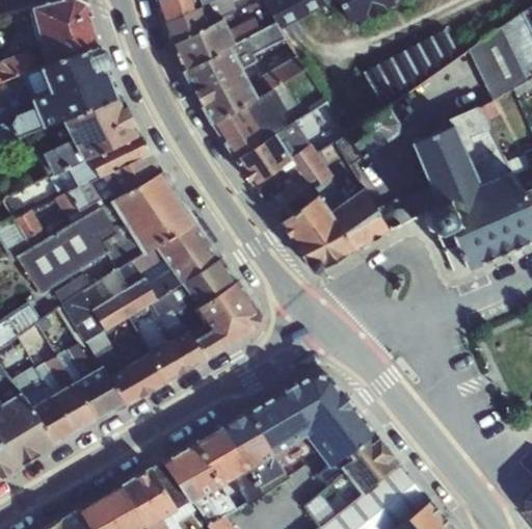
[(46,57),(47,63),(101,45),(91,16),(87,4),(79,0),(60,0),(32,7),(46,57)]
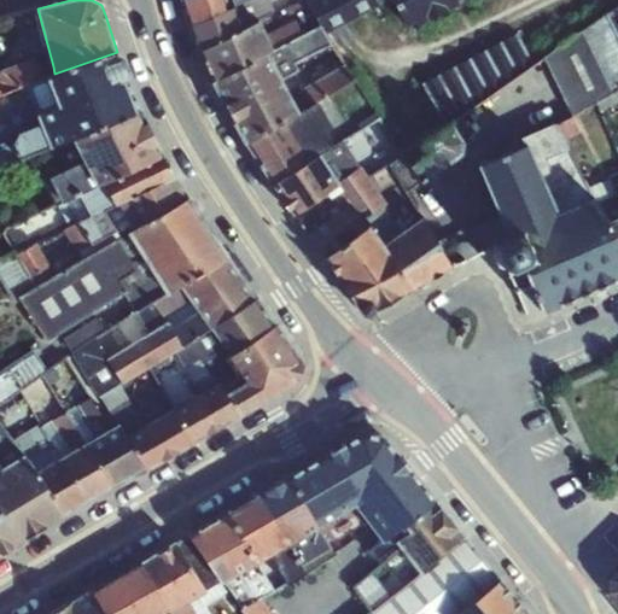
[(190,0),(181,4),(190,28),(228,10),(225,0),(190,0)]
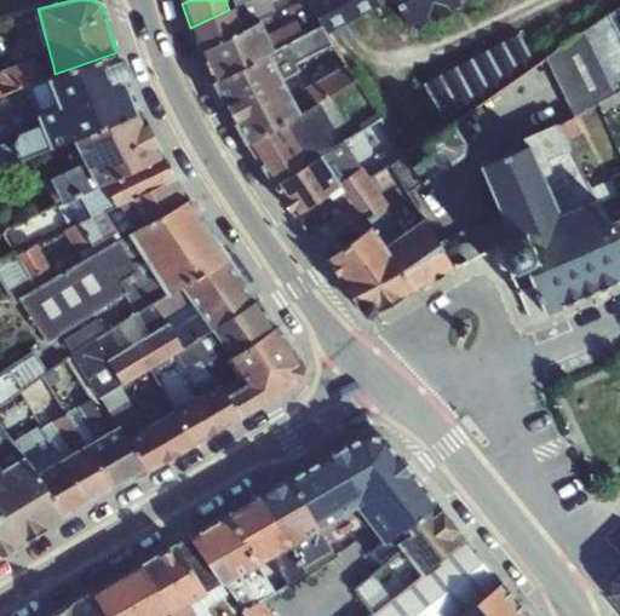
[(268,0),(250,0),(235,6),(246,30),(258,23),(276,16),(268,0)]
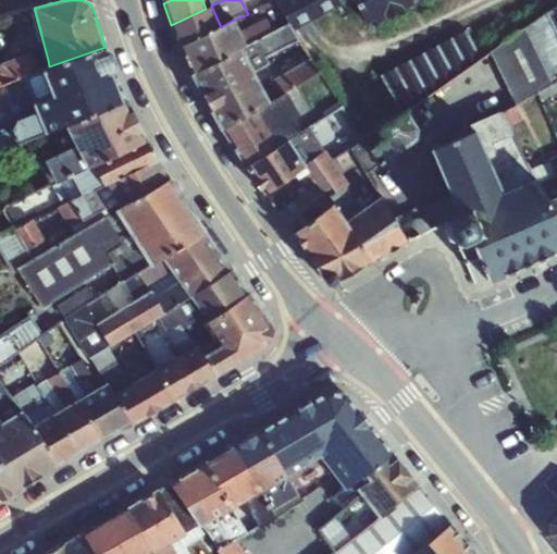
[(342,10),(335,0),(291,0),(282,5),(297,34),(342,10)]
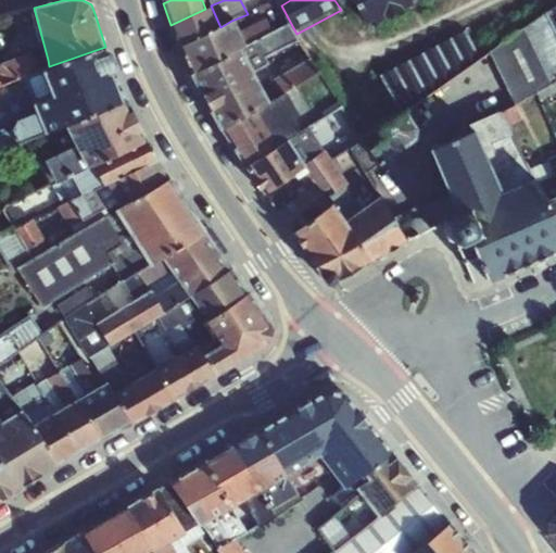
[(416,0),(349,0),(367,33),(419,4),(416,0)]
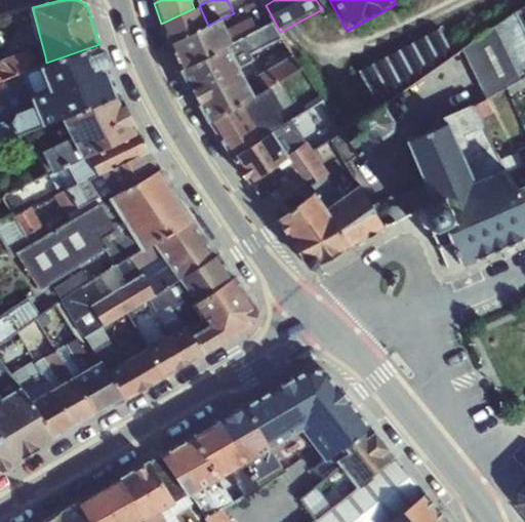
[(161,24),(169,45),(202,28),(208,26),(199,5),(194,8),(161,24)]
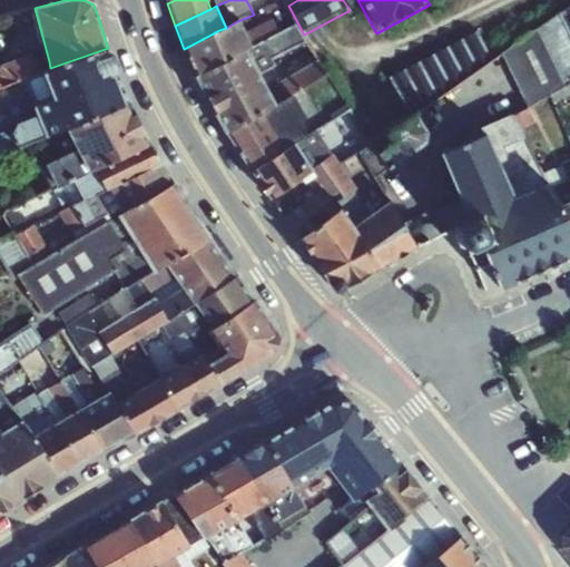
[(569,8),(560,16),(569,36),(569,8)]
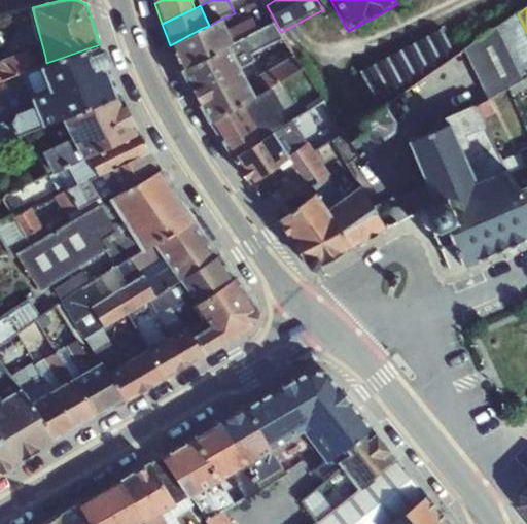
[(526,79),(526,33),(518,14),(464,51),(489,100),(526,79)]
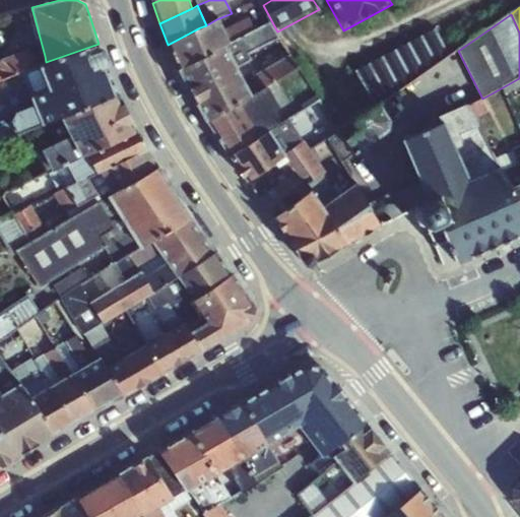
[(229,47),(223,37),(216,19),(206,25),(200,27),(168,45),(179,71),(224,49),(229,47)]
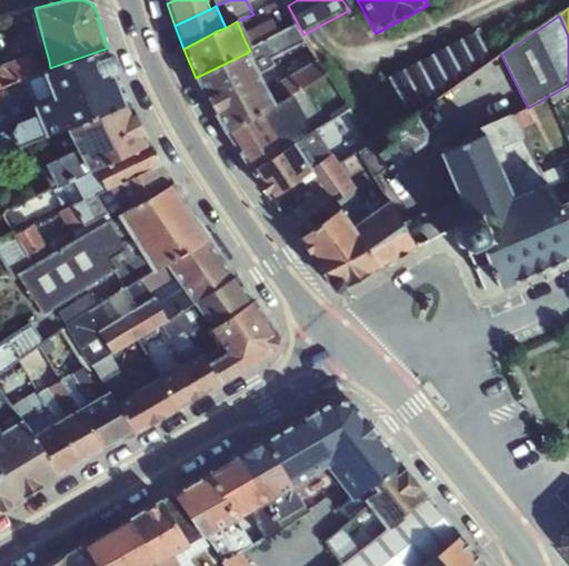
[(245,40),(250,51),(280,36),(276,27),(272,23),(250,33),(245,40)]
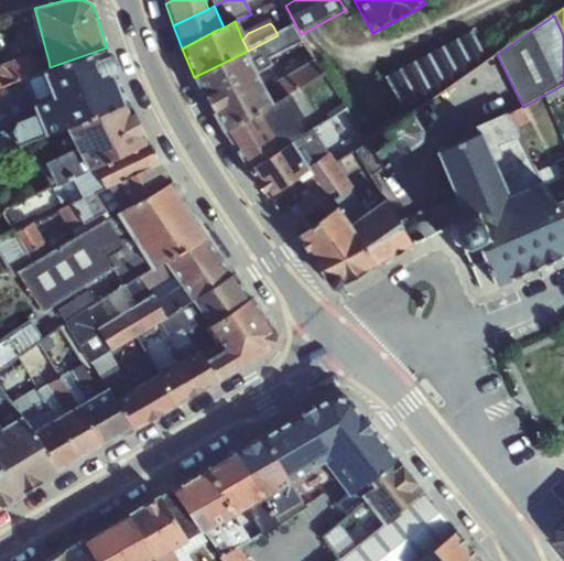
[(248,51),(243,53),(256,75),(272,66),(268,60),(302,42),(292,28),(278,35),(248,51)]
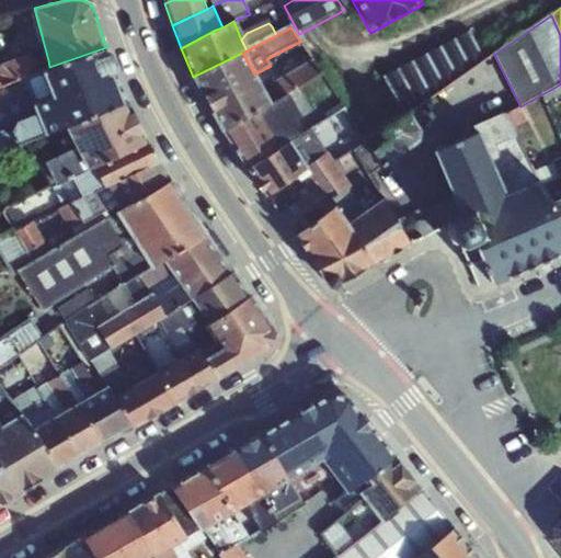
[(472,31),(386,77),(402,110),(490,63),(472,31)]
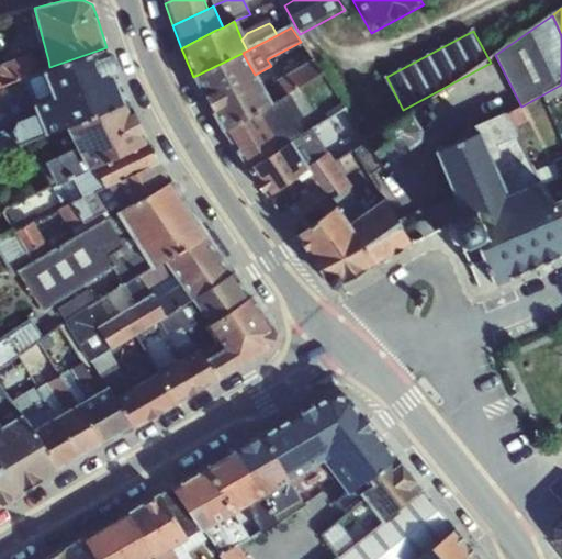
[(68,127),(125,103),(112,75),(116,71),(108,51),(107,47),(49,67),(43,70),(54,99),(35,107),(38,114),(47,135),(68,127)]
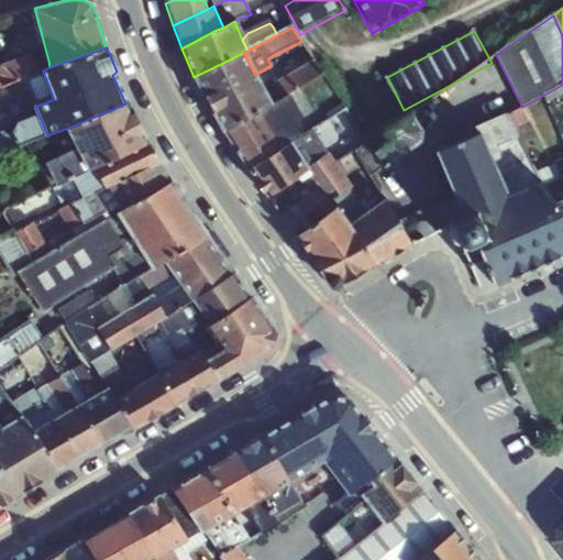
[(213,114),(223,133),(257,117),(272,105),(267,97),(255,75),(243,53),(194,77),(213,114)]
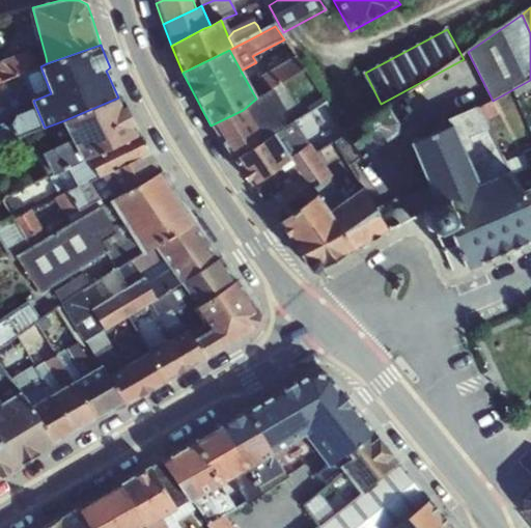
[(23,75),(40,66),(47,63),(46,57),(29,52),(2,63),(0,66),(0,84),(23,76),(23,75)]
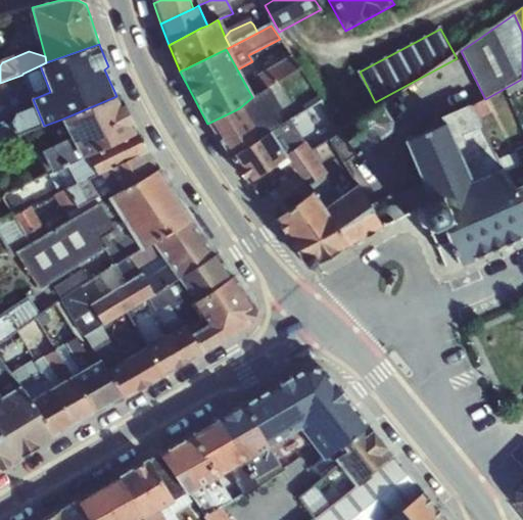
[(248,90),(252,97),(268,88),(299,69),(292,57),(253,80),(252,85),(253,87),(248,90)]
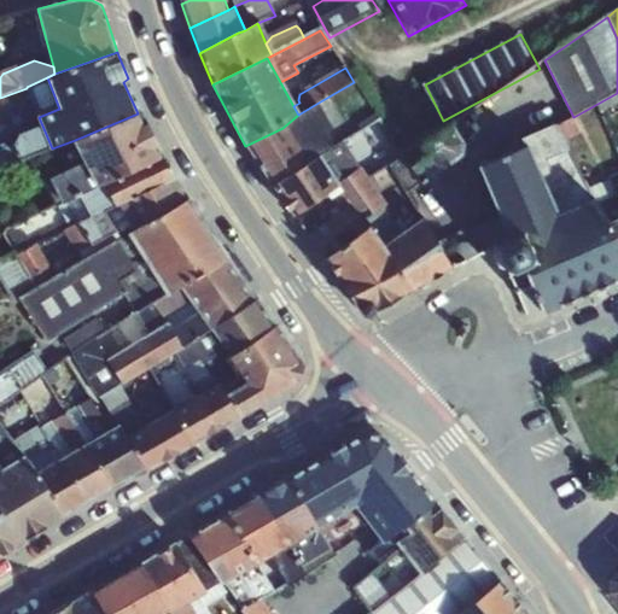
[(39,117),(59,109),(47,77),(27,87),(27,88),(39,117)]
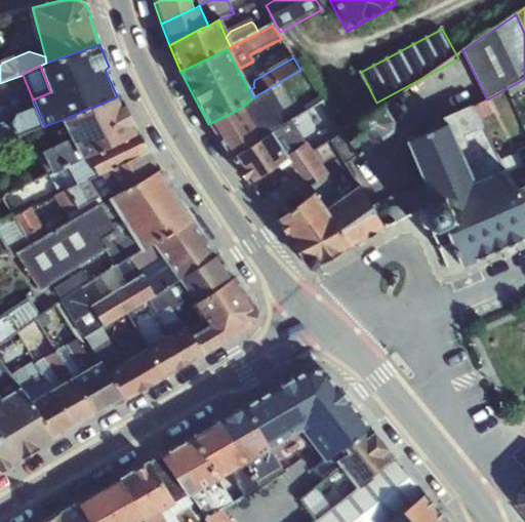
[(257,128),(263,137),(271,133),(272,133),(280,128),(273,117),(283,111),(269,88),(253,97),(240,109),(257,128)]
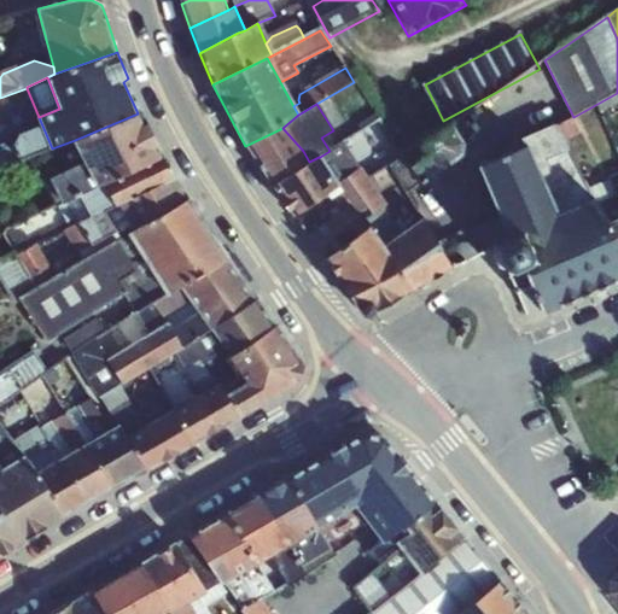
[(105,186),(162,157),(156,147),(158,146),(146,123),(141,124),(138,113),(75,140),(86,164),(98,187),(105,186)]
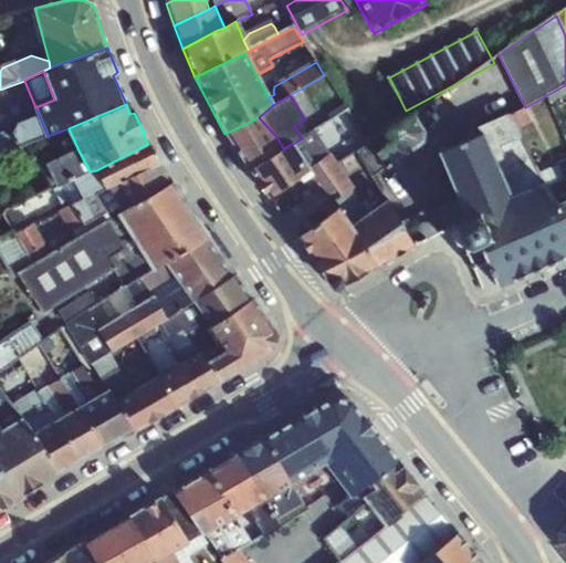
[(525,107),(509,116),(515,132),(531,124),(525,107)]
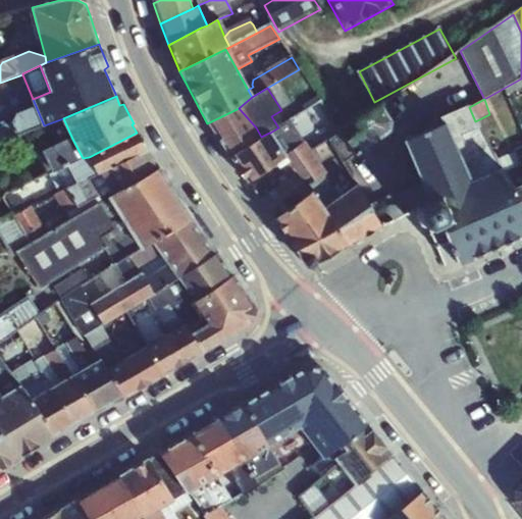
[(348,141),(358,155),(397,130),(381,105),(359,121),(364,130),(348,141)]
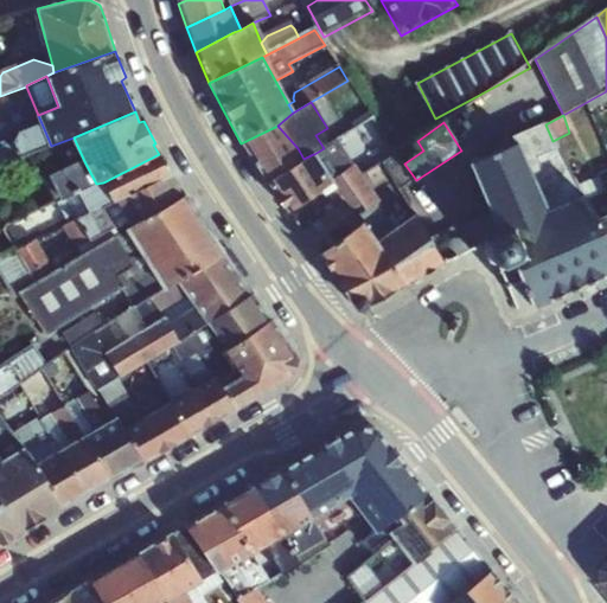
[(0,166),(20,159),(51,146),(42,123),(19,133),(14,142),(16,142),(0,148),(0,166)]
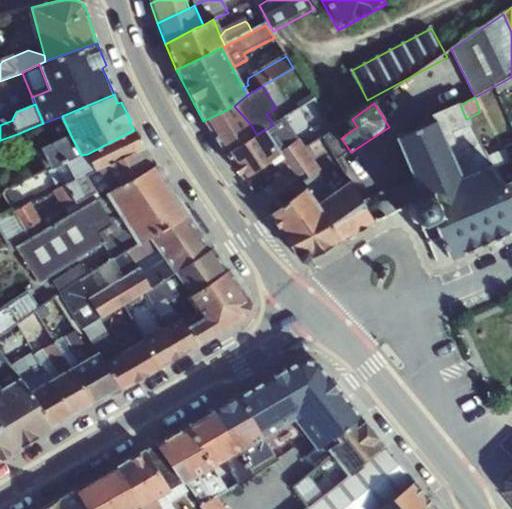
[(453,133),(469,125),(466,119),(460,105),(432,116),(435,122),(437,121),(448,147),(453,146),(455,143),(453,133)]
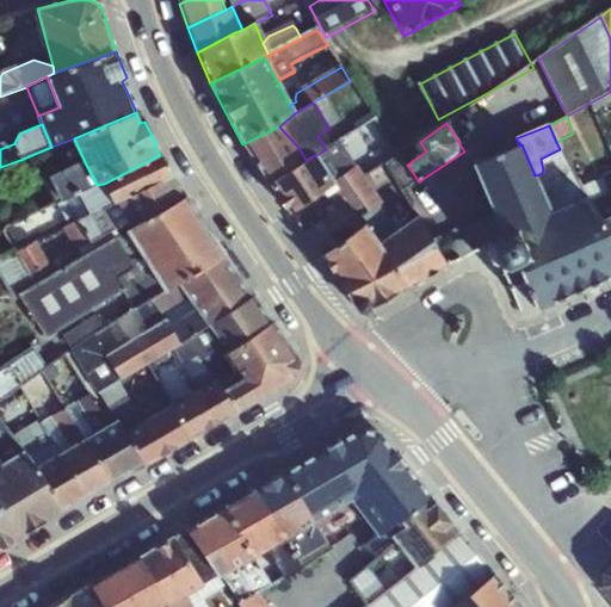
[(242,144),(269,185),(306,160),(300,149),(279,127),(242,144)]
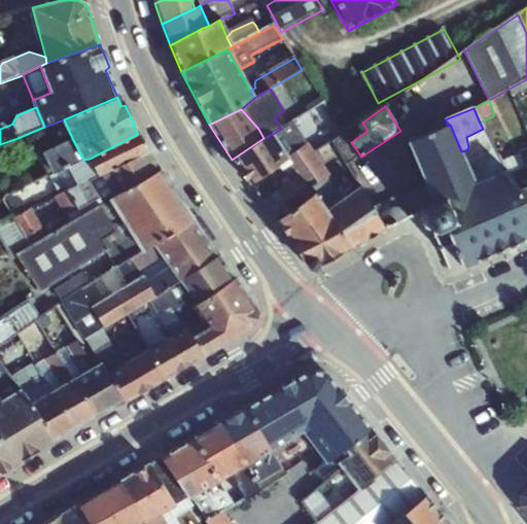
[(273,134),(281,148),(302,134),(293,121),(281,129),(273,134)]
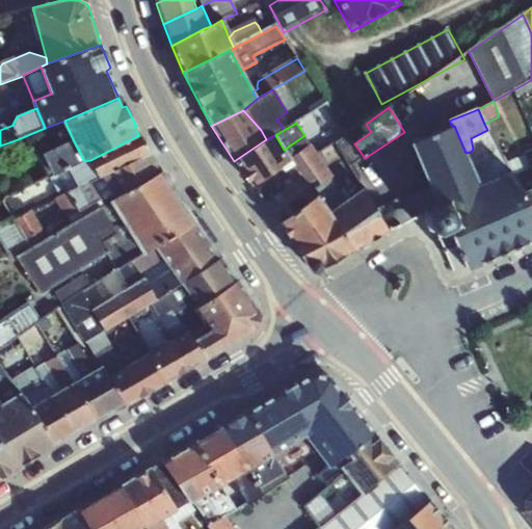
[(335,144),(349,168),(365,158),(354,143),(371,132),(366,124),(335,144)]
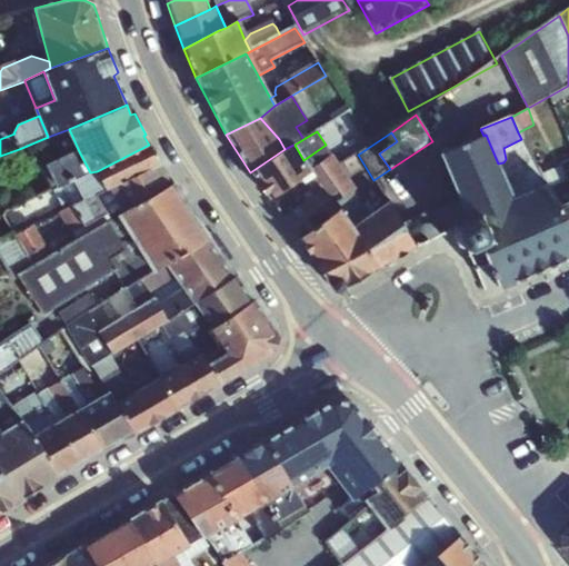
[(568,226),(558,207),(548,184),(547,185),(513,199),(498,164),(486,135),(483,136),(440,155),(468,220),(460,224),(459,228),(458,231),(465,246),(471,249),(486,295),(568,258),(568,226)]
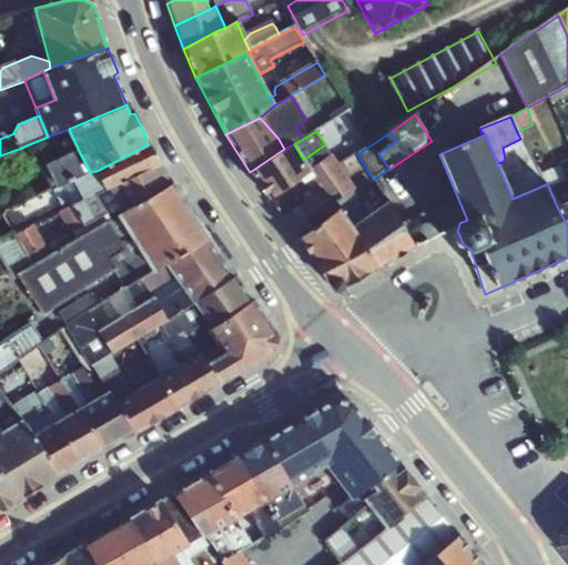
[(497,163),(513,199),(546,184),(541,175),(520,139),(503,148),(505,159),(503,162),(497,163)]
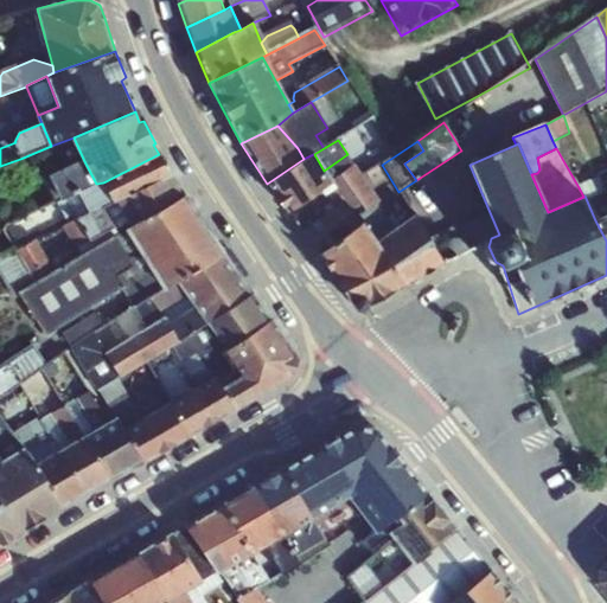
[(119,201),(171,174),(159,154),(103,183),(113,204),(119,201)]
